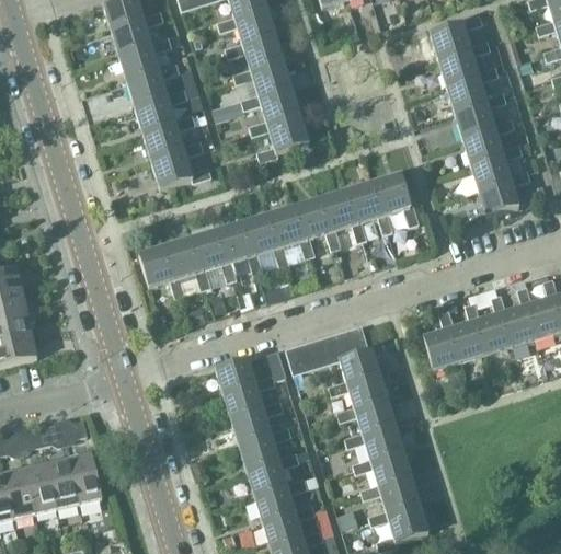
[(104,7),(113,35),(146,25),(146,27),(163,22),(160,12),(142,18),(138,0),(126,0),(104,7)]
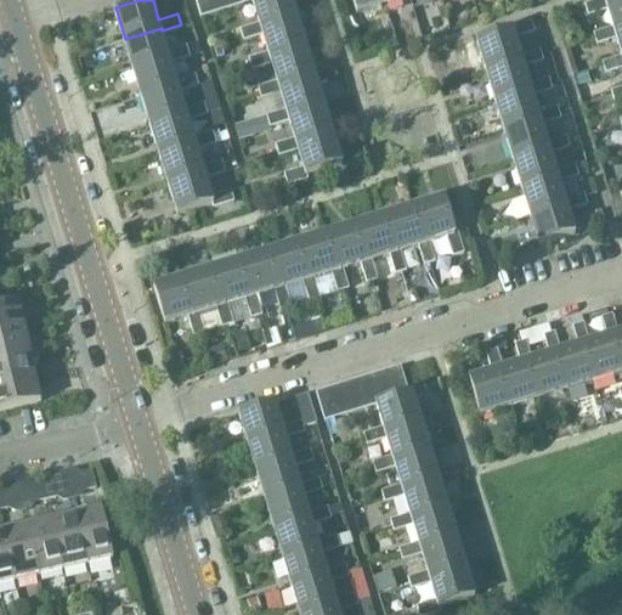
[(215,7),(213,0),(197,0),(201,12),(215,7)]
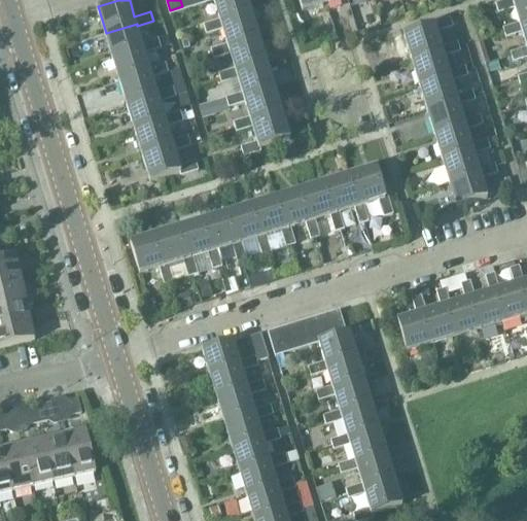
[(222,25),(253,14),(248,0),(215,0),(220,18),(204,22),(207,31),(222,27),(222,25)]
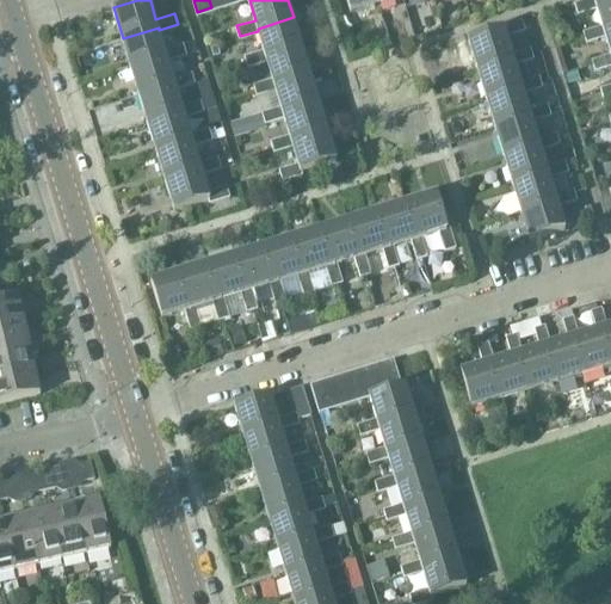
[(603,26),(610,24),(610,0),(580,0),(576,1),(579,12),(597,6),(602,24),(603,26)]
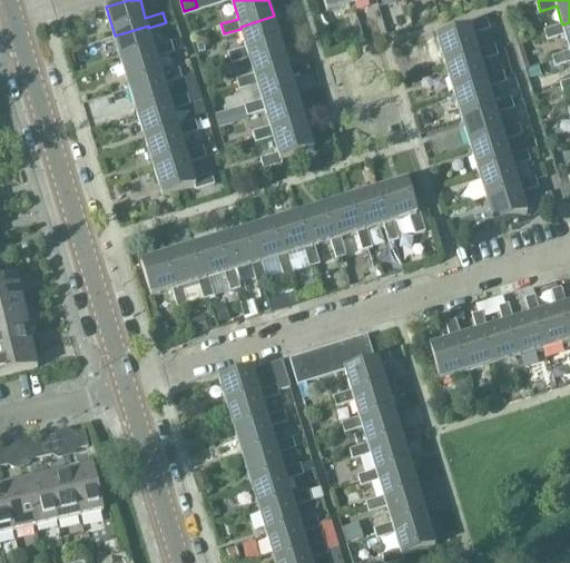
[(521,1),(513,3),(516,11),(523,9),(521,1)]
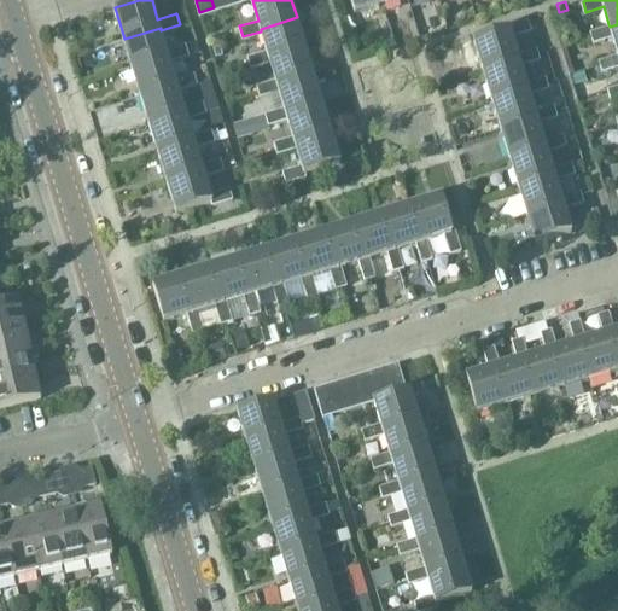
[(269,58),(269,57),(305,46),(297,17),(261,29),(261,31),(267,48),(248,54),(251,64),(269,58)]
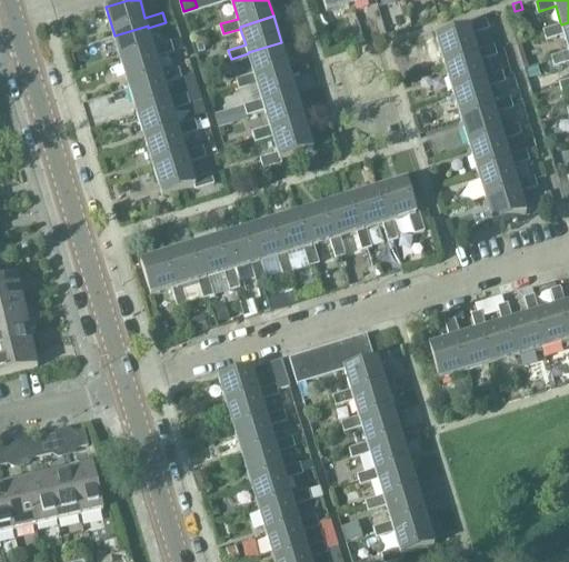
[(479,51),(478,49),(472,32),(490,27),(487,16),(467,21),(468,24),(437,34),(445,62),(479,51)]
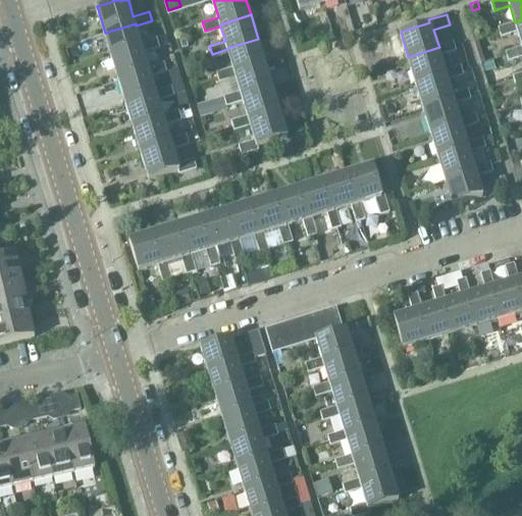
[(521,46),(521,20),(515,22),(514,20),(500,26),(503,35),(517,30),(521,45),(521,46)]
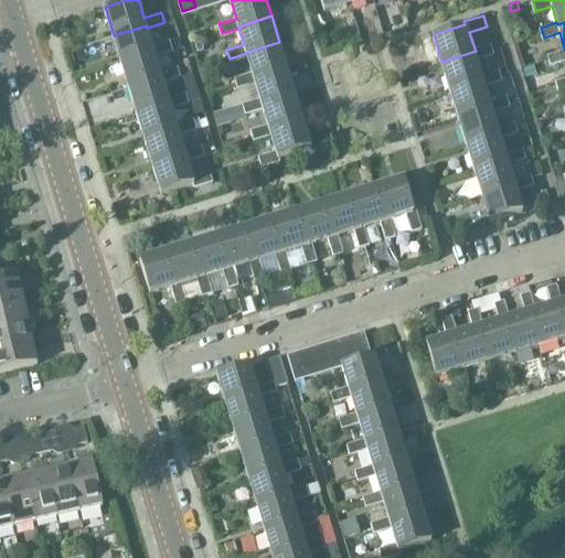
[(147,25),(114,35),(121,62),(155,51),(156,53),(172,49),(169,39),(152,44),(147,28),(147,25)]
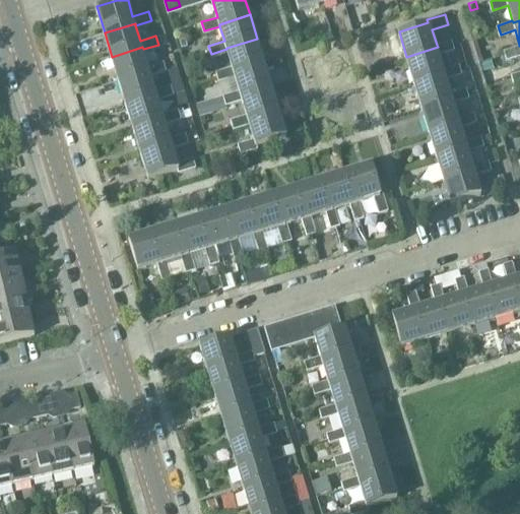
[(185,36),(180,38),(182,45),(188,43),(185,36)]
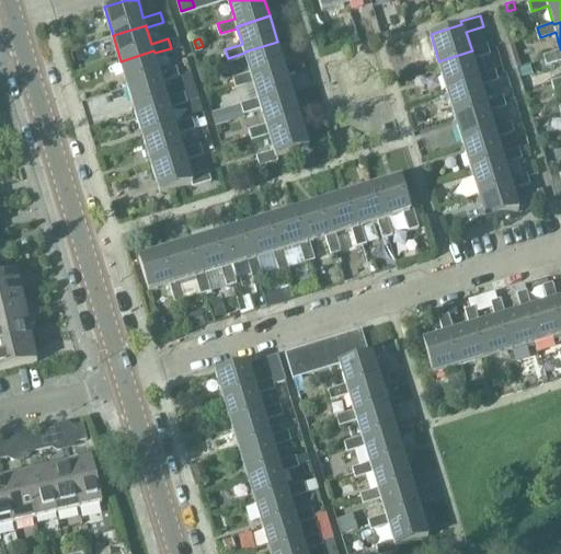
[(277,42),(244,52),(244,53),(250,70),(233,74),(237,84),(253,80),(253,78),(285,68),(277,42)]
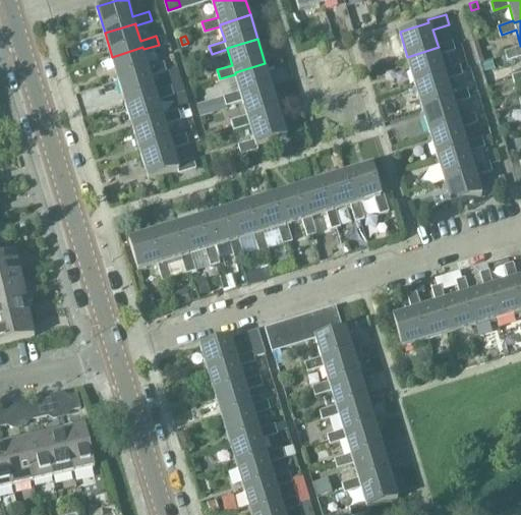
[(439,47),(407,57),(414,79),(446,70),(445,68),(441,53),(456,48),(453,40),(438,45),(439,47)]
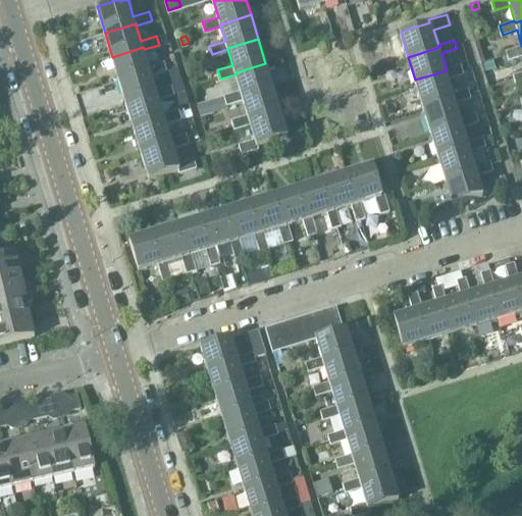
[(521,46),(521,45),(507,49),(510,58),(521,54),(521,46)]
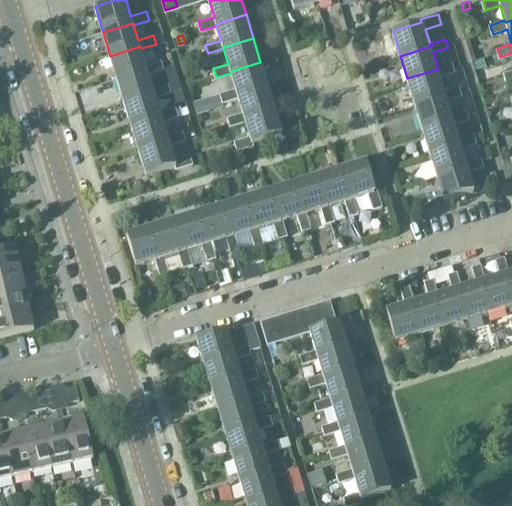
[(140,46),(110,56),(117,79),(147,70),(148,72),(163,67),(161,58),(145,63),(141,48),(140,46)]
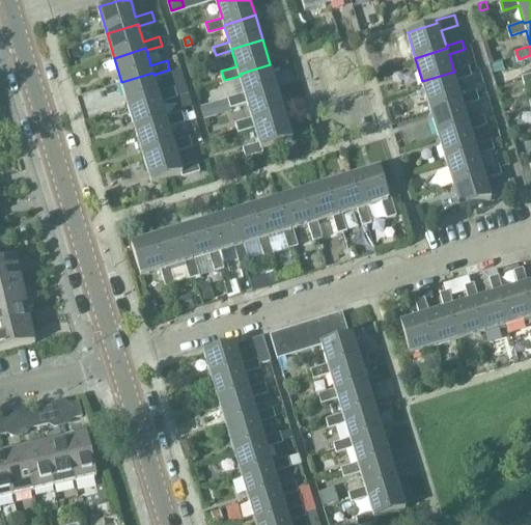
[(502,58),(491,61),(494,70),(504,66),(502,58)]
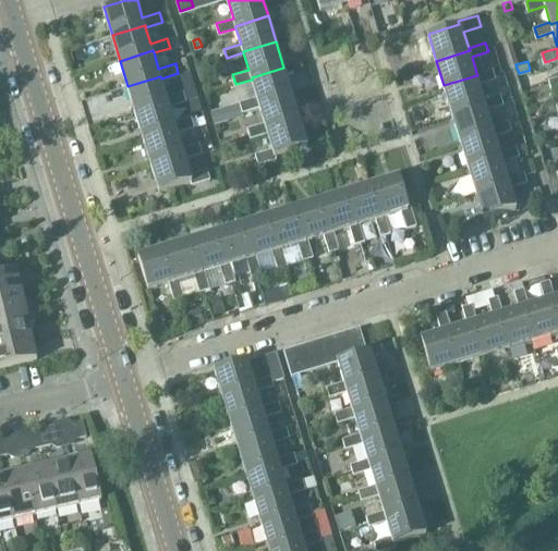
[(259,103),(292,94),(283,68),(252,77),(252,80),(257,96),(240,100),(241,106),(243,110),(259,106),(259,103)]
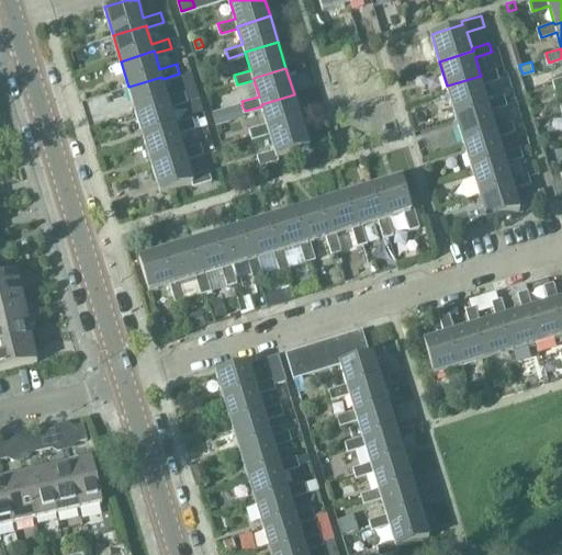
[(456,114),(490,104),(489,101),(483,83),(499,78),(496,68),(480,74),(481,76),(447,86),(456,114)]
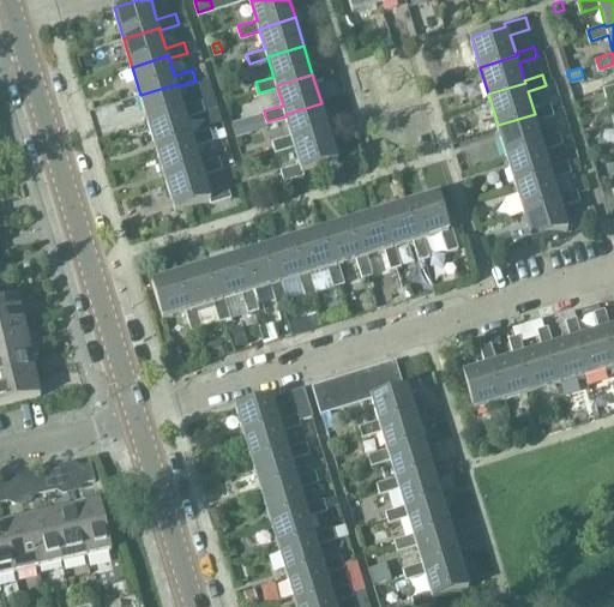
[(178,86),(176,84),(140,95),(150,124),(186,113),(186,114),(205,109),(202,98),(184,104),(178,86)]
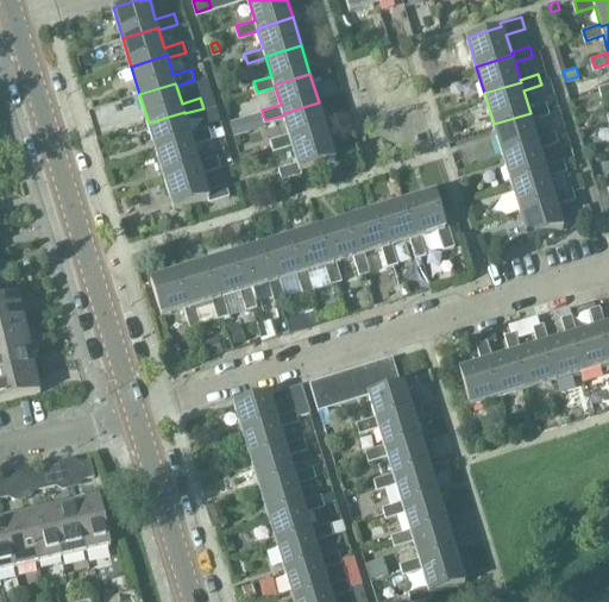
[(293,143),(292,140),(327,130),(319,102),(283,113),(283,115),(289,132),(270,138),(274,149),(293,143)]
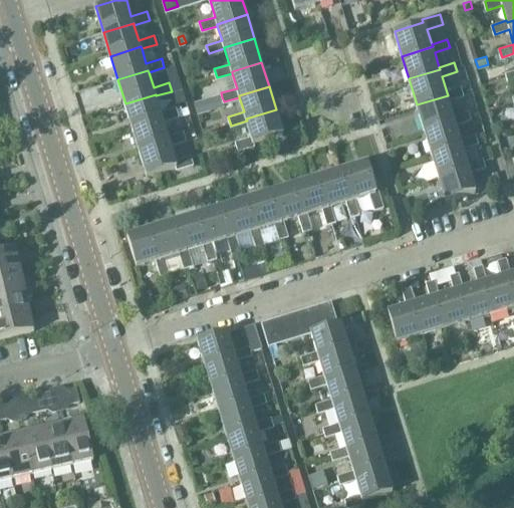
[(181,88),(172,91),(175,101),(186,97),(183,87),(181,88)]
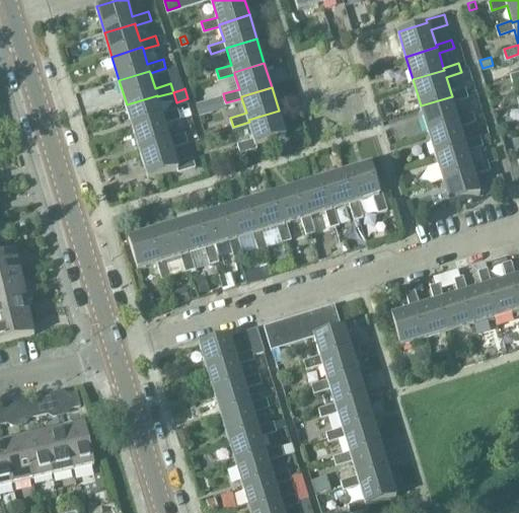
[(459,120),(458,117),(453,102),(468,97),(466,88),(451,93),(452,96),(421,105),(428,129),(459,120)]
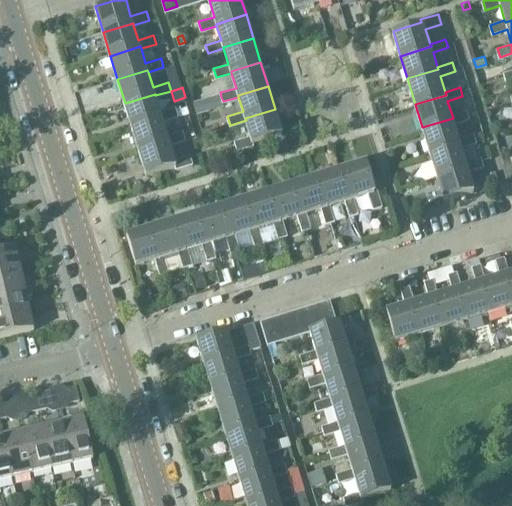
[(220,91),(193,99),(195,105),(209,100),(221,97),(220,92),(220,91)]
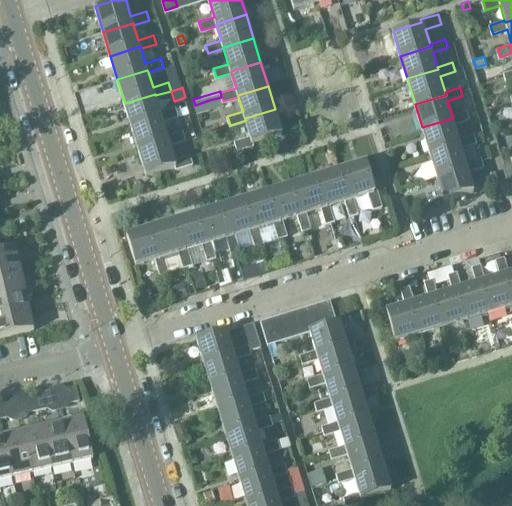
[(155,94),(125,103),(132,127),(162,118),(163,120),(178,115),(175,106),(160,110),(155,95),(155,94)]
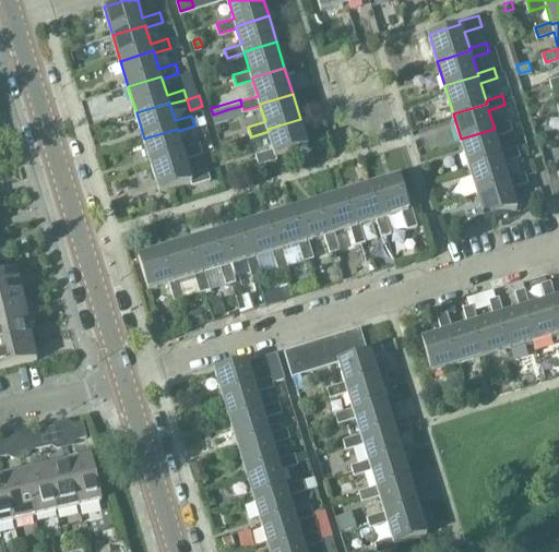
[(228,109),(213,115),(215,121),(230,117),(228,109)]
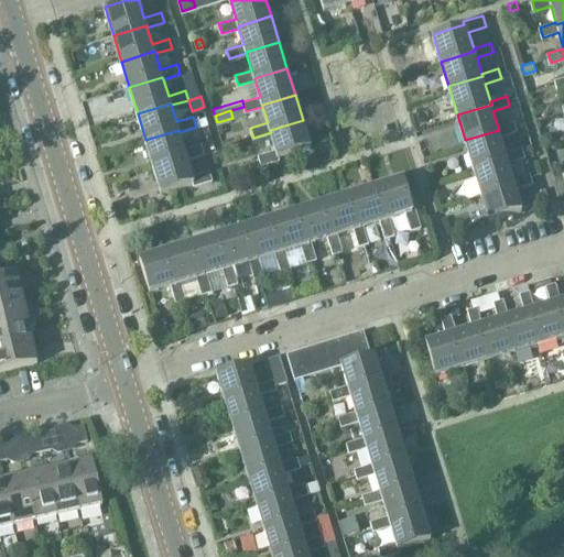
[(303,120),(270,130),(271,132),(275,149),(259,154),(261,164),(280,157),(279,154),(311,144),(303,120)]
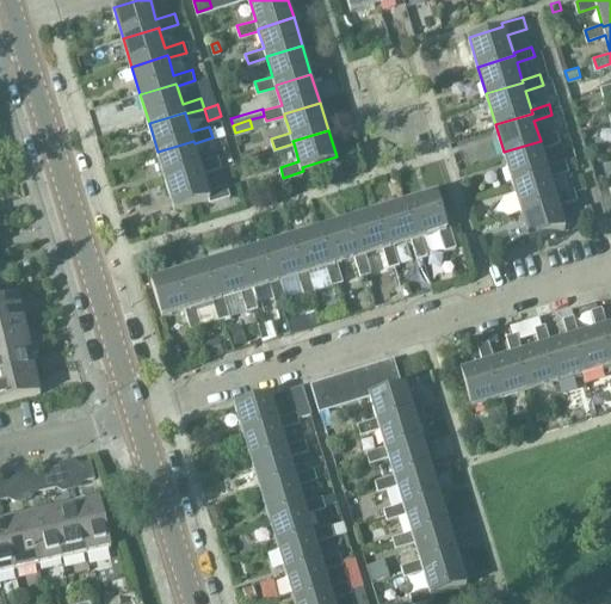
[(539,137),(541,141),(504,152),(512,179),(549,168),(548,166),(542,148),(560,142),(556,131),(539,137)]
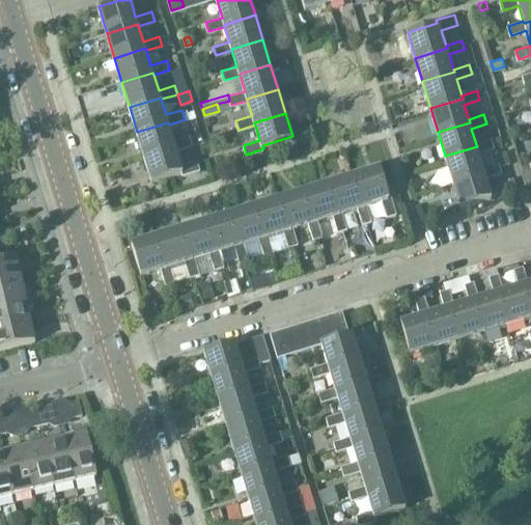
[(168,122),(137,132),(144,157),(175,146),(176,148),(192,143),(189,135),(173,139),(169,125),(168,122)]
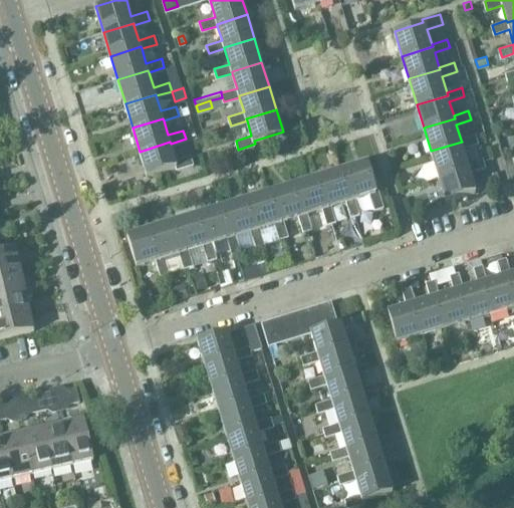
[(462,142),(431,151),(438,175),(468,166),(468,163),(463,149),(478,144),(476,136),(461,140),(462,142)]
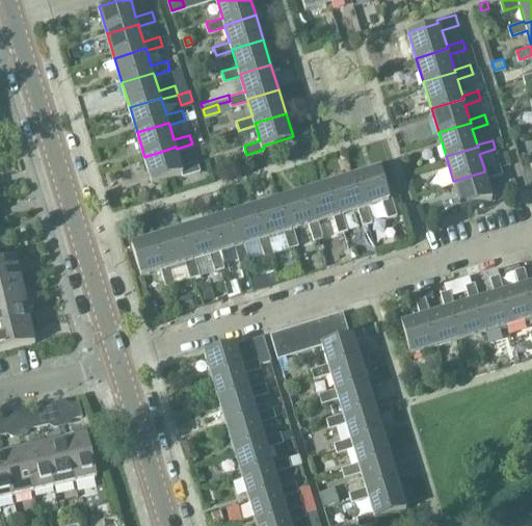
[(176,147),(144,157),(152,180),(182,171),(183,174),(201,168),(197,159),(181,164),(177,149),(176,147)]
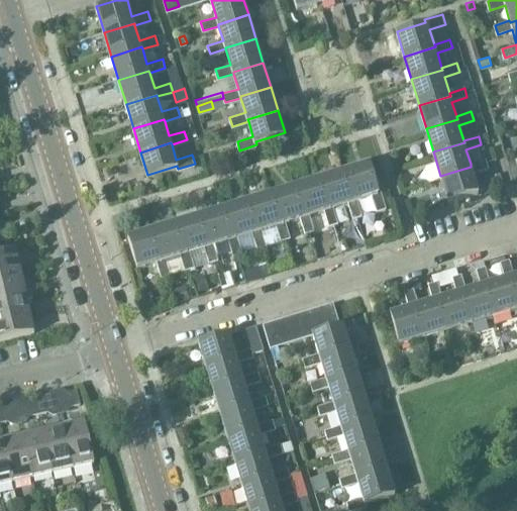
[(486,160),(471,164),(471,167),(440,176),(448,201),(479,192),(474,173),(488,169),(486,160)]
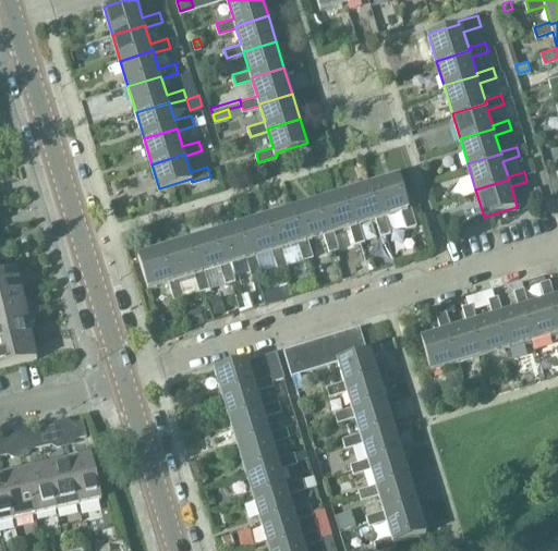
[(374,182),(384,215),(385,215),(402,209),(407,225),(416,223),(411,205),(409,206),(399,174),(374,182)]
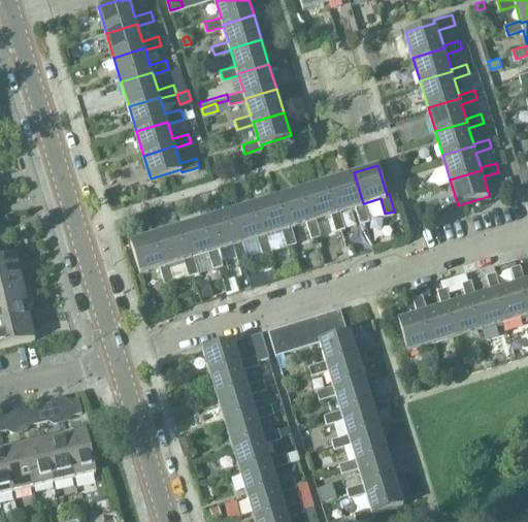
[(338,210),(340,210),(356,205),(361,222),(369,219),(364,203),(363,203),(354,172),(329,180),(338,210)]
